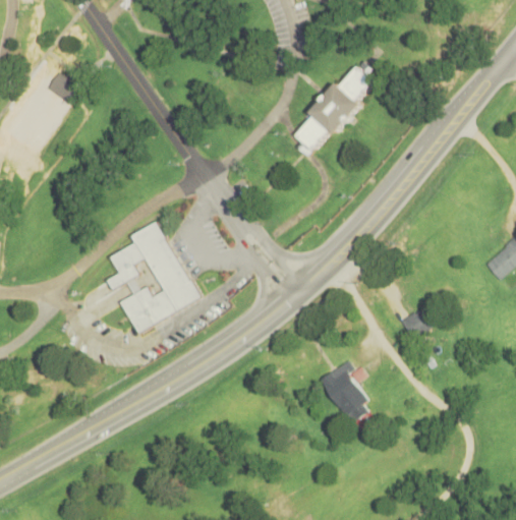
[(295,136),(302,142),(298,148),(307,156),(312,151),(313,152),(331,132),(334,134),(360,105),(358,102),(376,82),(367,76),(373,70),(363,62),(358,68),(357,66),(339,87),(336,83),(309,113),(312,116),(295,136)]
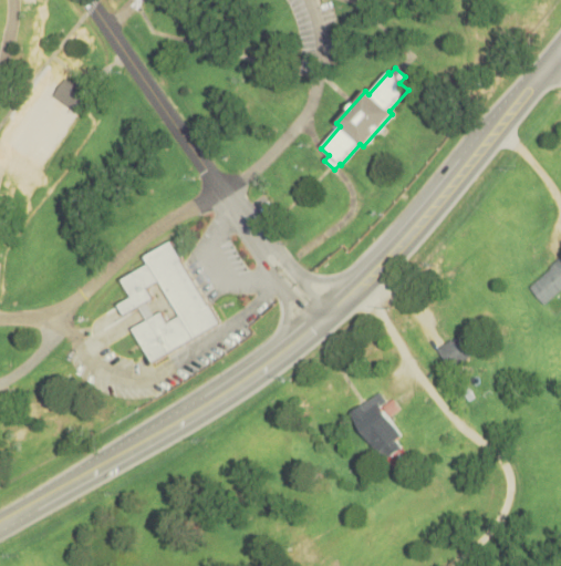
[(49,96),(74,113),(85,95),(60,80),(49,96)]
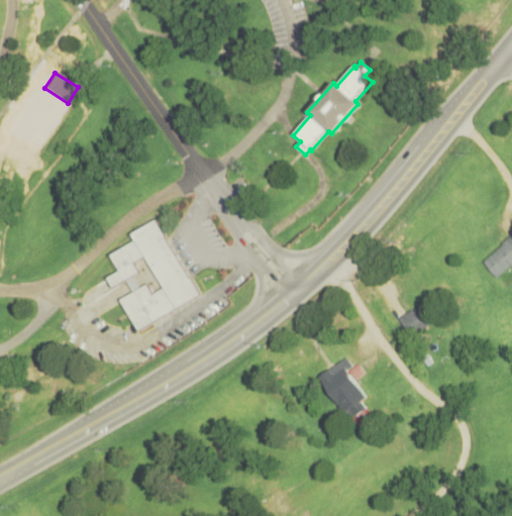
[(154,219),(163,235),(162,236),(187,278),(188,277),(198,295),(137,331),(118,300),(144,284),(150,294),(162,288),(142,256),(132,263),(137,272),(111,288),(106,278),(117,271),(108,254),(133,240),(129,233),(154,219)]
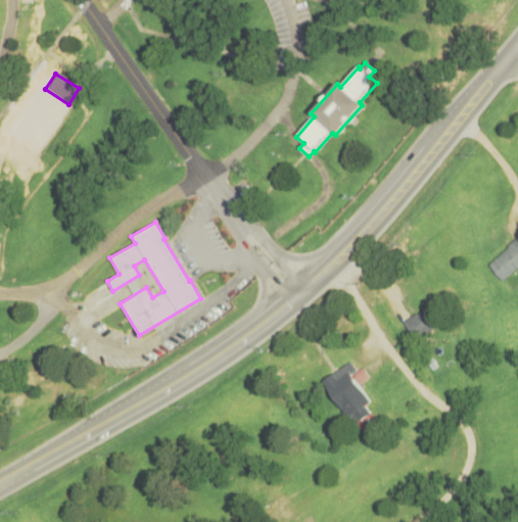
[(484,265),(499,281),(517,264),(517,239),(516,237),(484,265)]
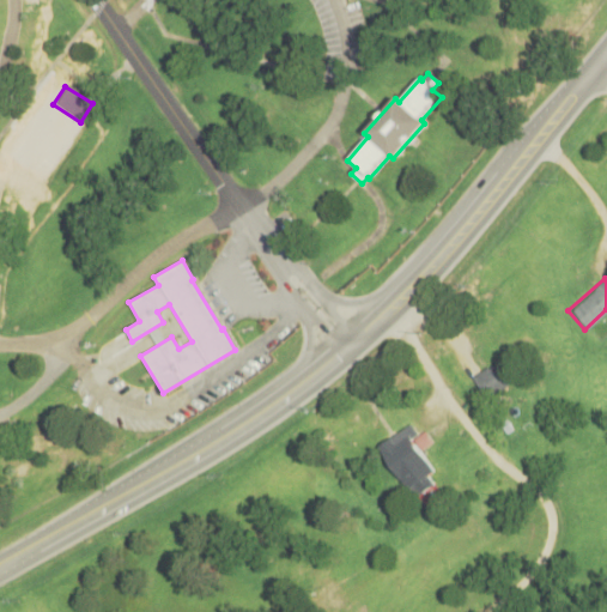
[(516,381),(505,358),(468,376),(480,399),(516,381)]
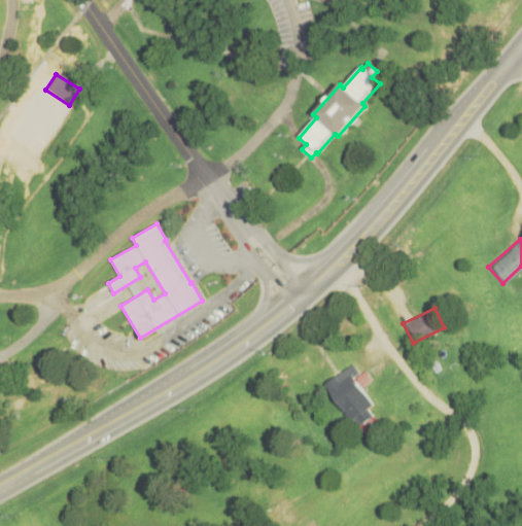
[(351,430),(375,416),(358,387),(367,383),(355,363),(322,383),(351,430)]
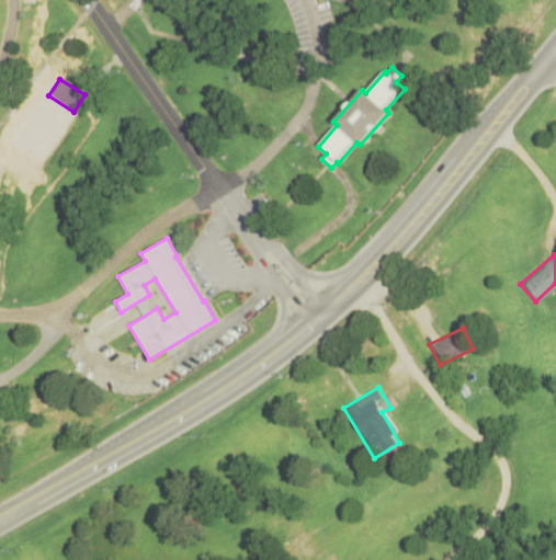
All buildings are outlined.
